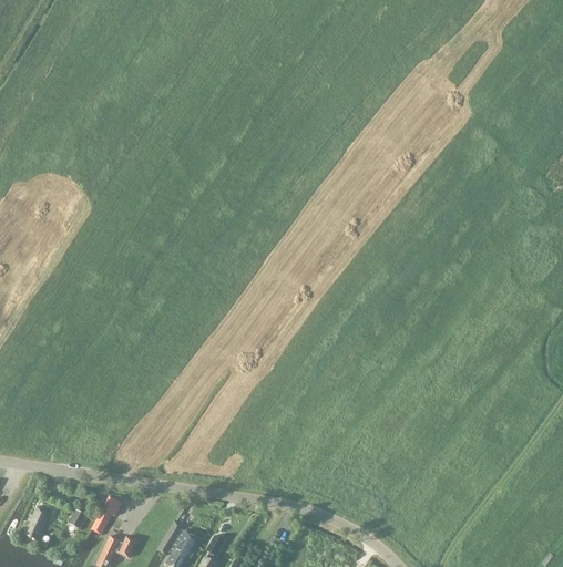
[(104,511),(94,531),(105,538),(118,517),(121,518),(128,503),(112,496),(105,512),(104,511)]
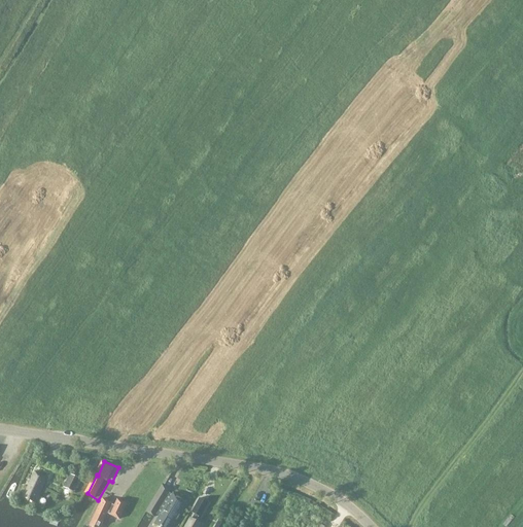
[(39,473),(28,498),(39,503),(50,478),(39,473)]
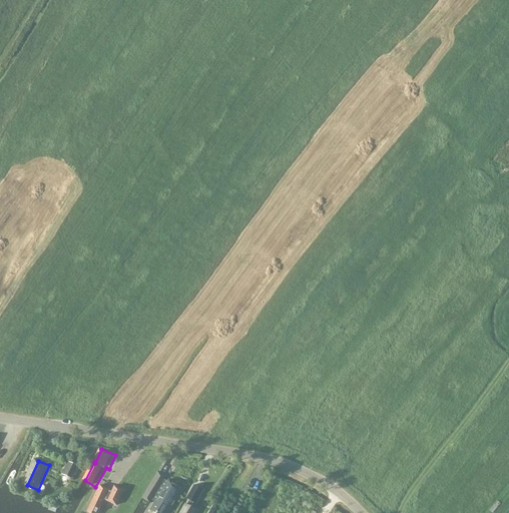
[(84,467),(70,462),(65,475),(76,480),(77,476),(79,476),(84,467)]
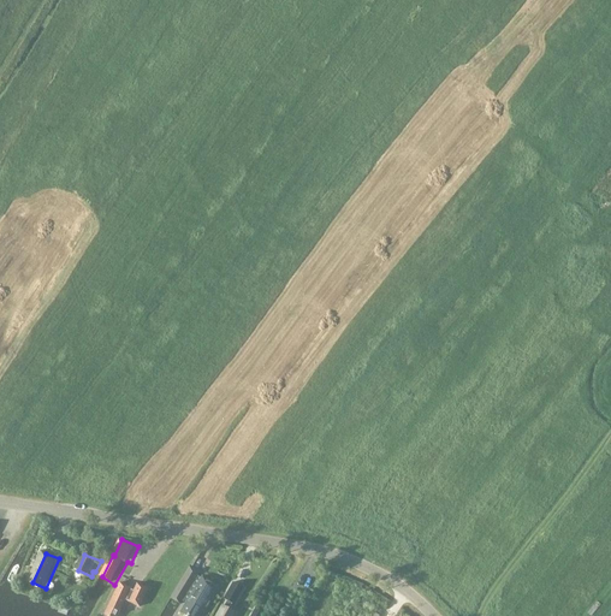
[(190,615),(202,615),(221,587),(207,578),(206,580),(201,578),(203,574),(194,568),(176,598),(185,604),(188,600),(193,603),(185,614),(190,615)]
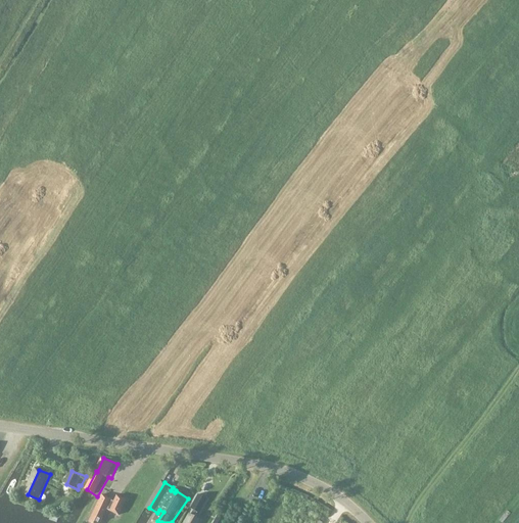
[(193,505),(199,510),(209,498),(203,493),(193,505)]
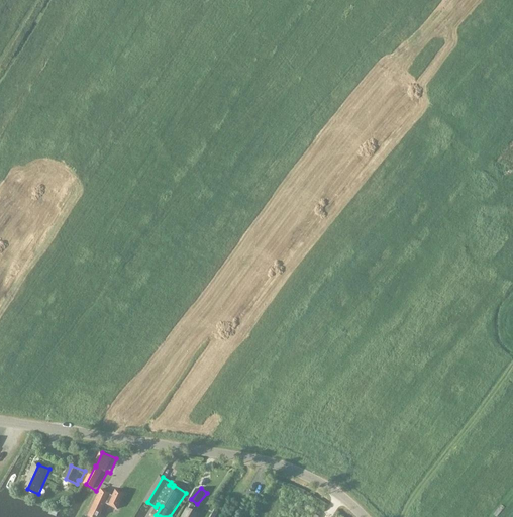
[(113,495),(104,491),(91,516),(102,516),(109,504),(120,510),(127,495),(118,491),(116,497),(112,496),(113,495)]
